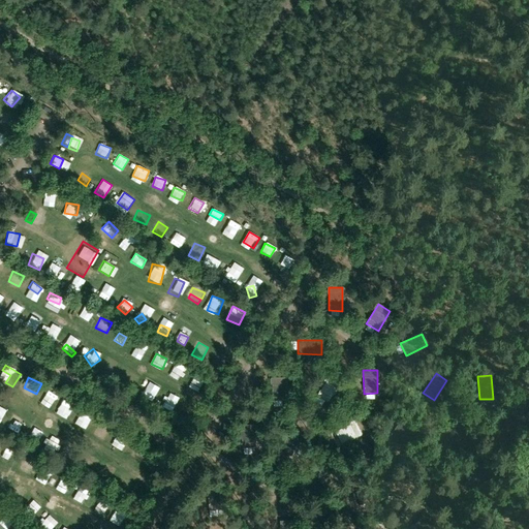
[(331,377),(317,396),(330,403),(342,384),(331,377)]
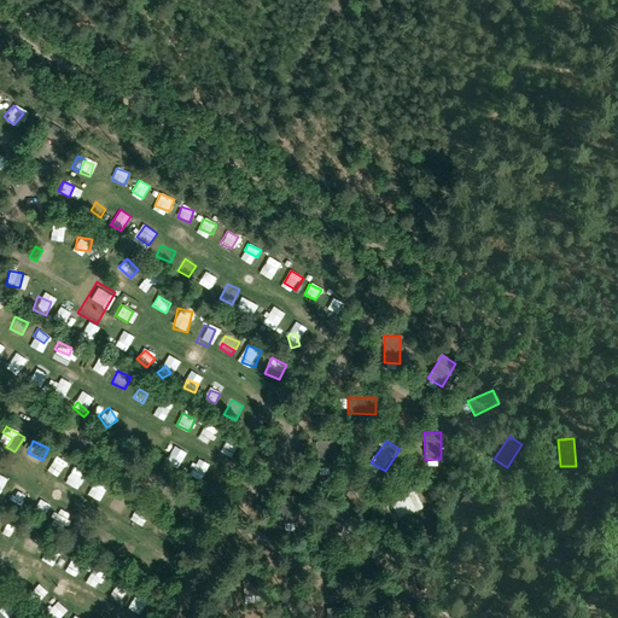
[(319,442),(319,468),(334,468),(334,442),(319,442)]
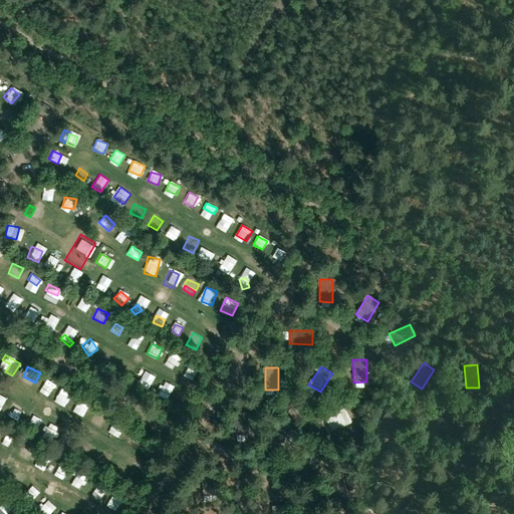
[(513,381),(511,379),(500,399),(511,406),(513,400),(513,381)]
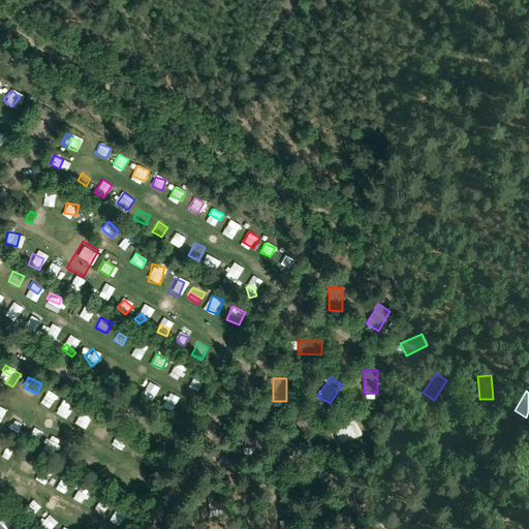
[(57,412),(66,418),(71,411),(62,405),(57,412)]
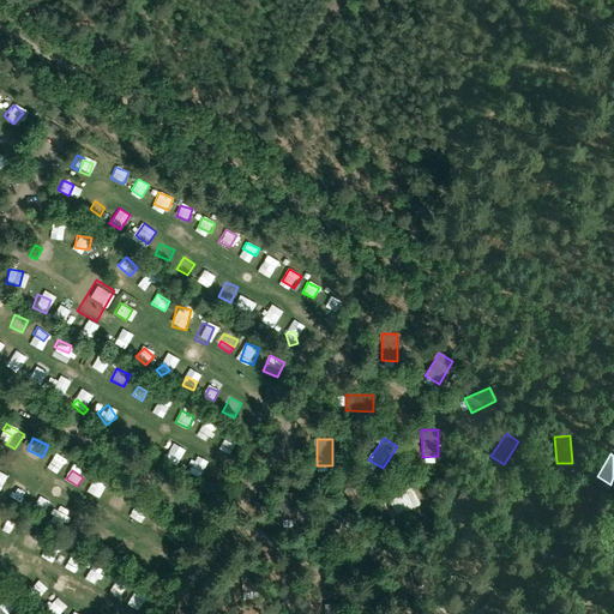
[(96,477),(89,488),(101,497),(108,486),(96,477)]
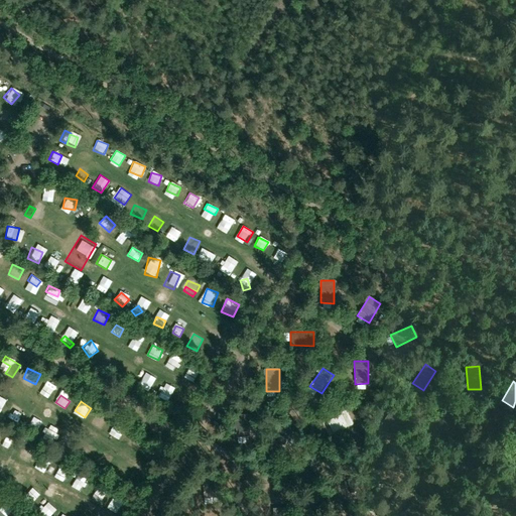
[(348,411),(327,421),(333,433),(353,422),(348,411)]
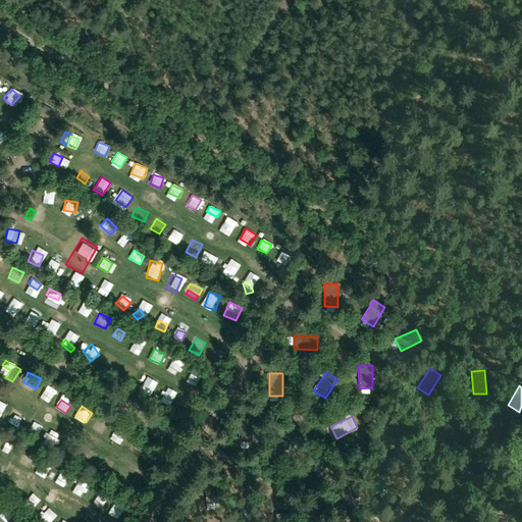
[(103,432),(109,423),(100,417),(94,427),(103,432)]
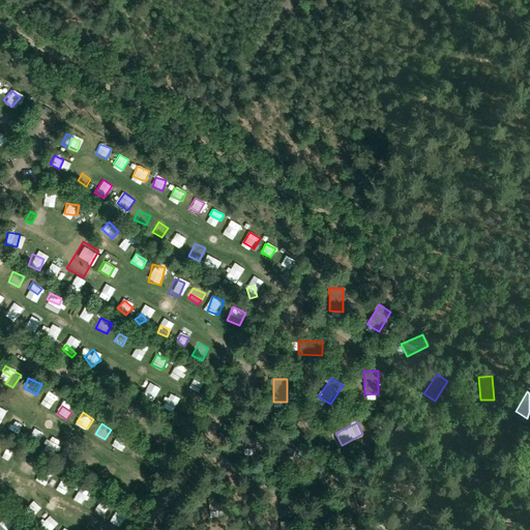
[(34,442),(42,434),(34,427),(26,435),(34,442)]
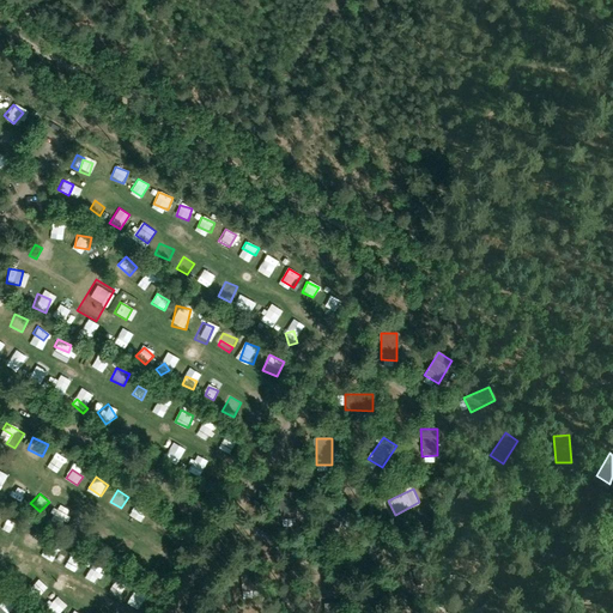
[(135,504),(128,517),(140,525),(149,511),(135,504)]
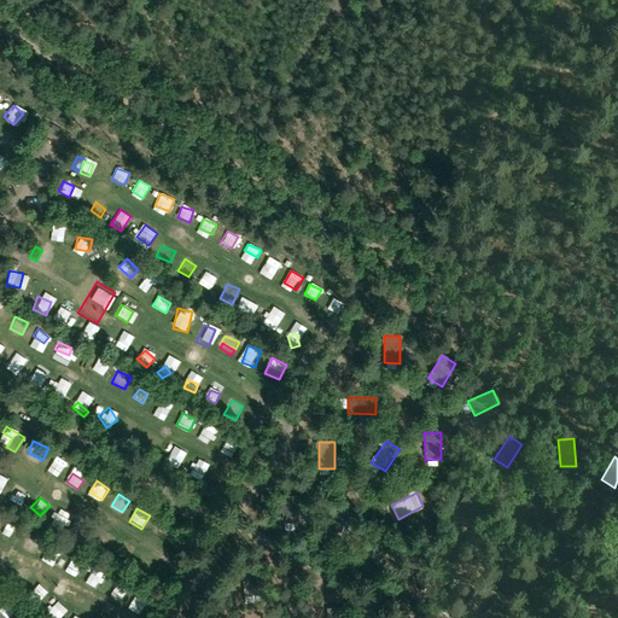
[(0,530),(0,537),(5,542),(16,530),(7,523),(0,530)]
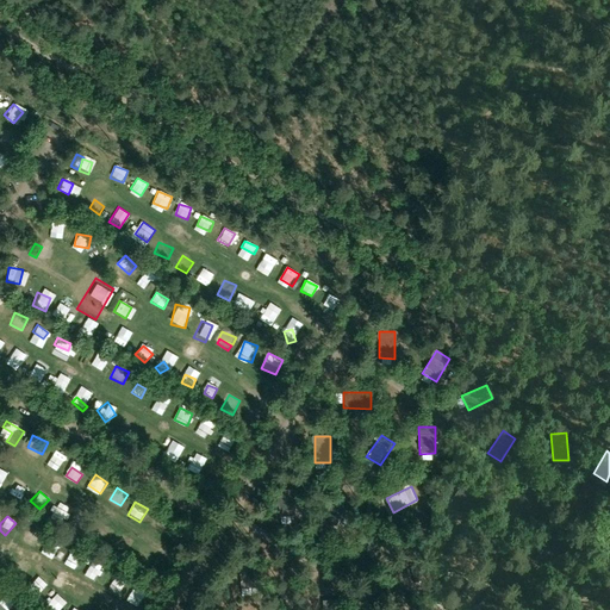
[(29,531),(24,540),(35,546),(39,537),(29,531)]
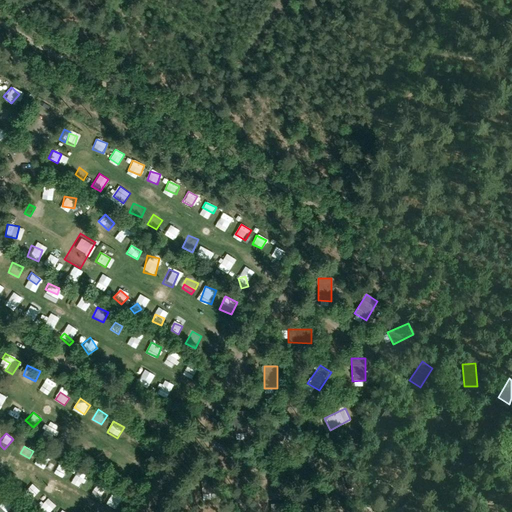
[(53,474),(63,481),(70,471),(60,463),(53,474)]
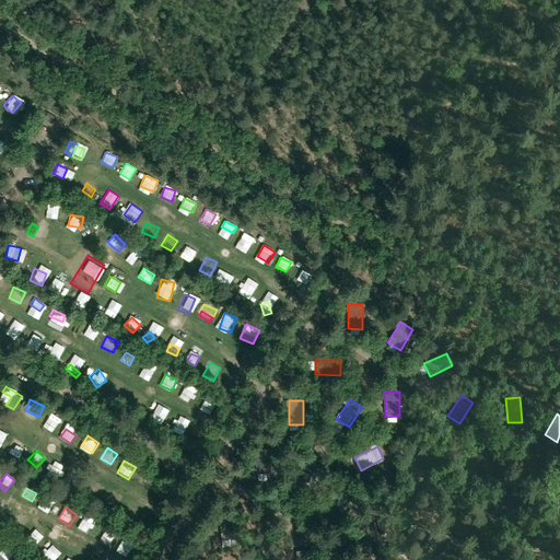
[(233,520),(220,521),(221,540),(234,539),(233,520)]
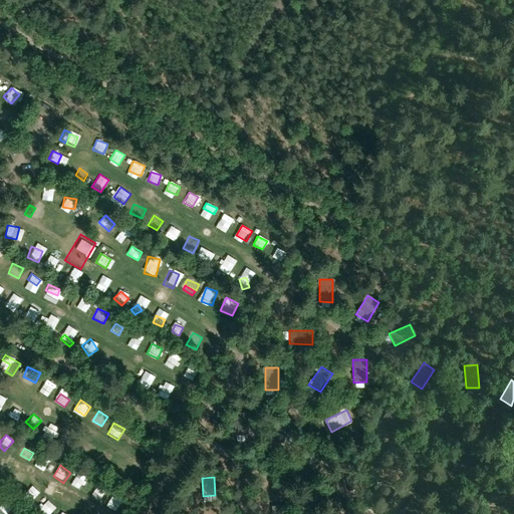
[(73,488),(87,491),(89,482),(75,479),(73,488)]
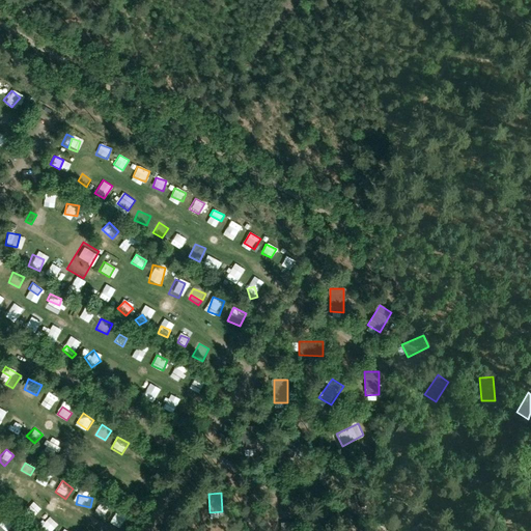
[(61,510),(70,514),(73,507),(64,503),(61,510)]
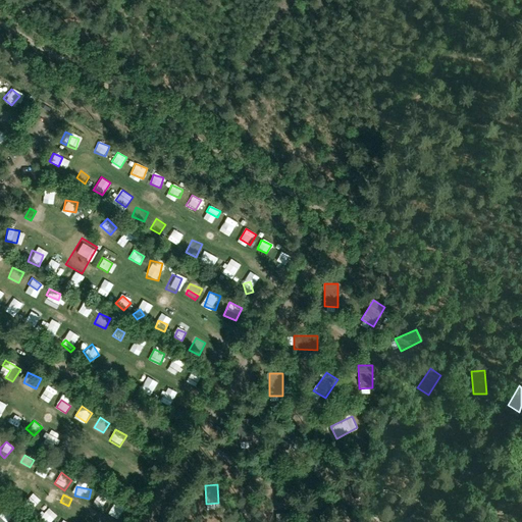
[(95,496),(92,500),(101,506),(104,502),(95,496)]
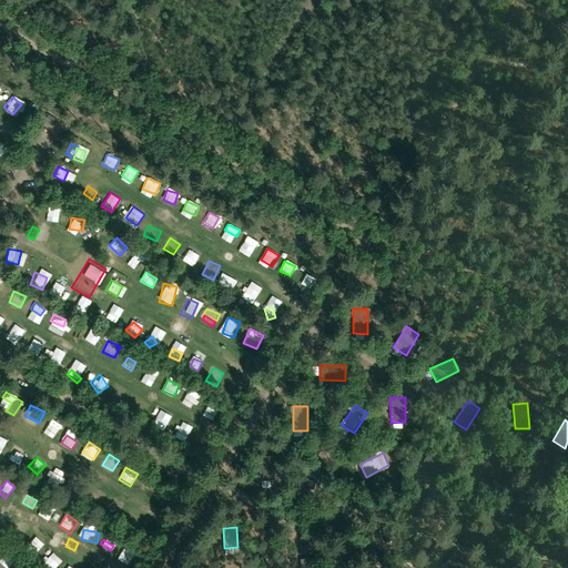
[(314,567),(314,558),(301,559),(301,567),(314,567)]
